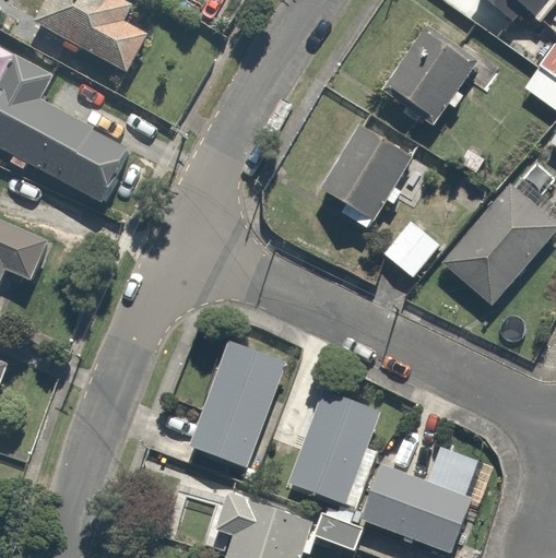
[(62,50),(80,59),(85,50),(130,75),(161,20),(123,0),(46,0),(34,23),(68,40),(62,50)]
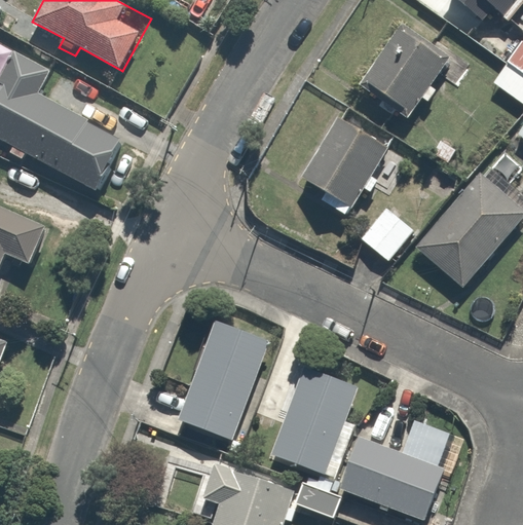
[(522,0),(454,0),(485,24),(497,10),(522,31),(522,0)]
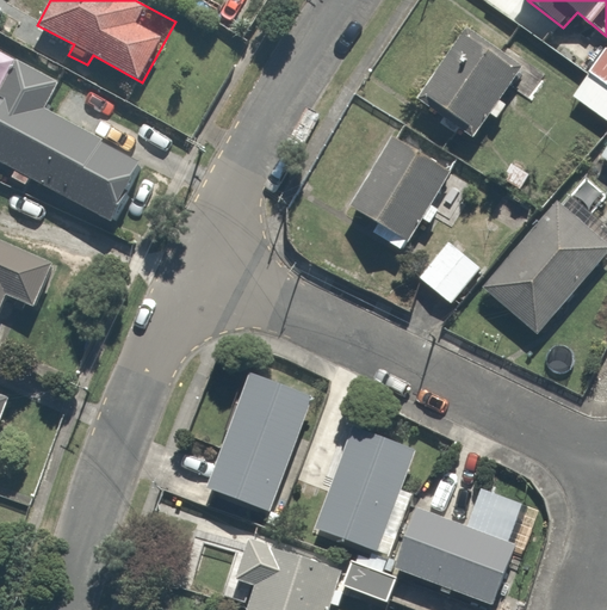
[(520,66),(468,31),(419,104),(471,140),(520,66)]
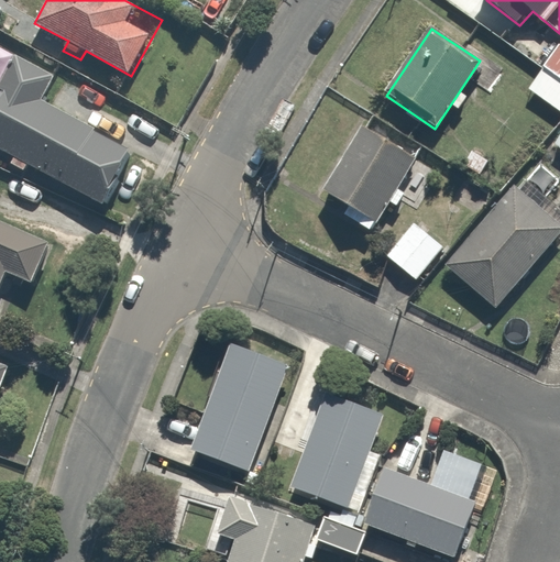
[(559,47),(546,68),(559,77),(559,47)]
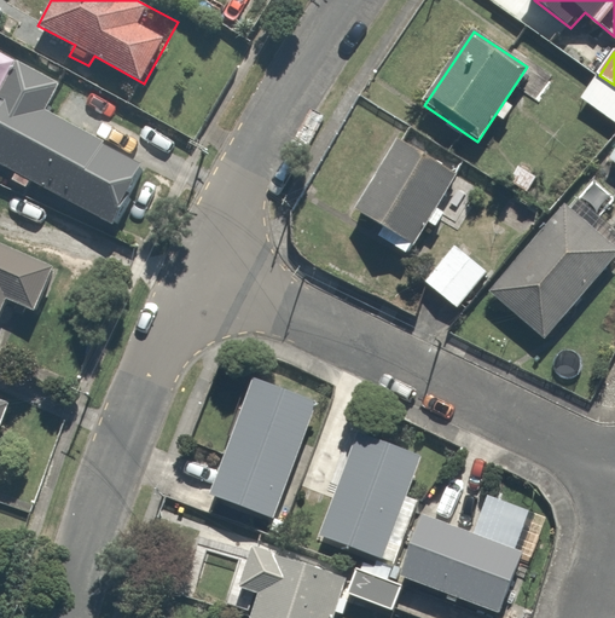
[(0,171),(112,223),(140,162),(44,119),(59,84),(15,64),(0,96),(0,171)]
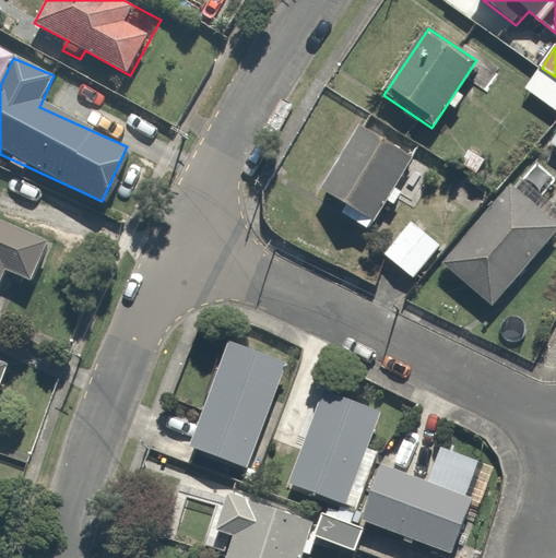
[(528,90),(555,109),(555,76),(542,68),(528,90)]
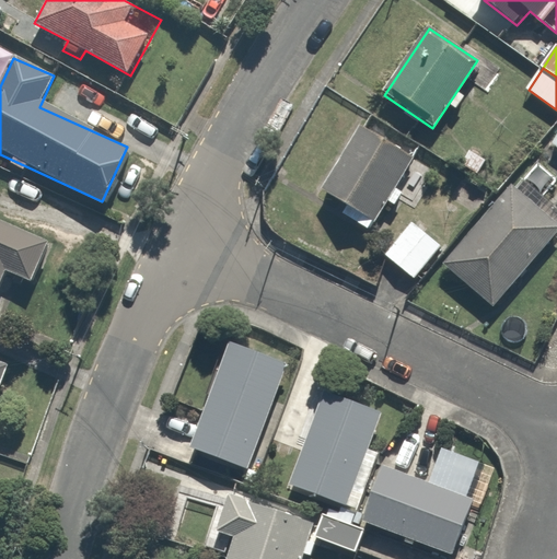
[(418,153),(362,120),(321,191),(376,223),(418,153)]
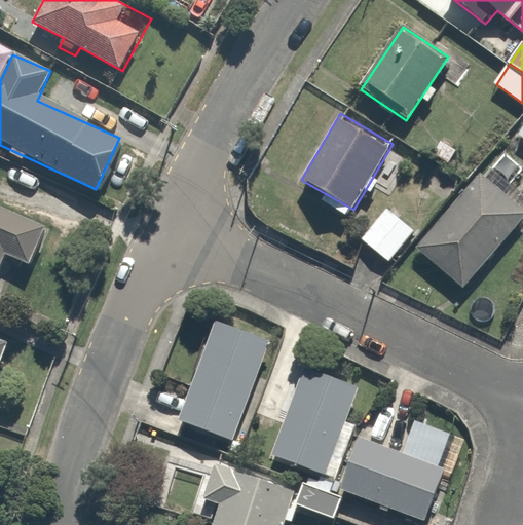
[(480,174),(415,246),(460,287),(522,218),(522,212),(480,174)]
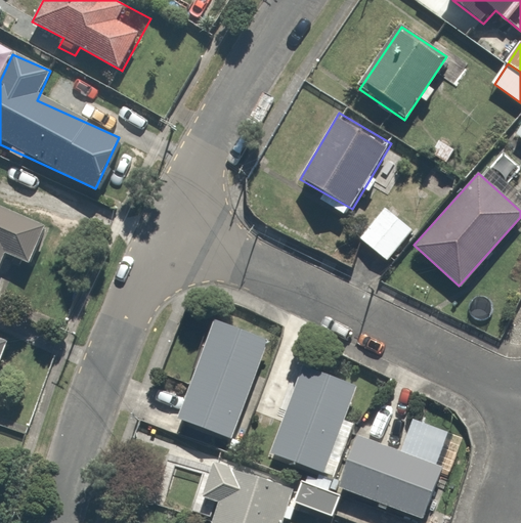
[(387,202),(360,235),(389,257),(415,223),(387,202)]
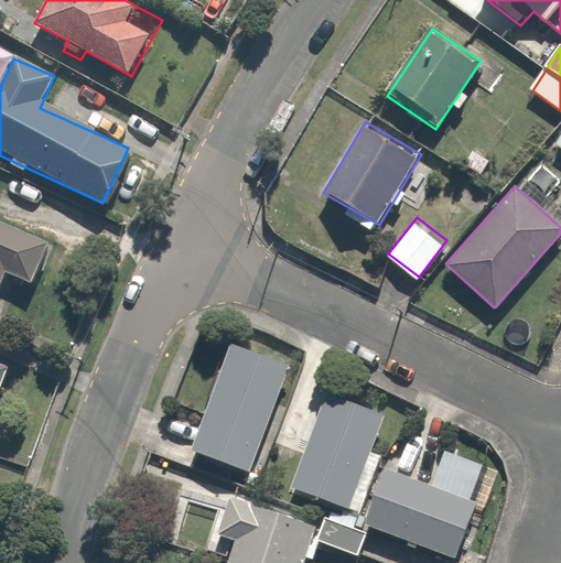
[(22,228),(0,218),(0,283),(3,277),(30,288),(50,239),(22,228)]
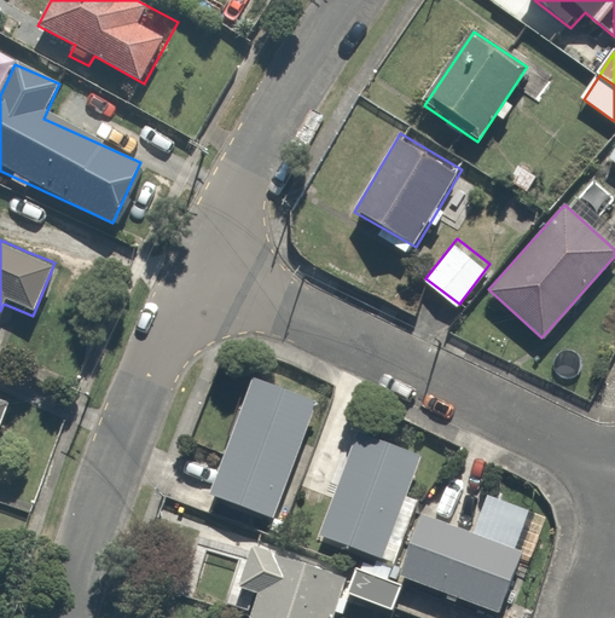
[(253,380),(208,491),(268,515),(313,405),(253,380)]
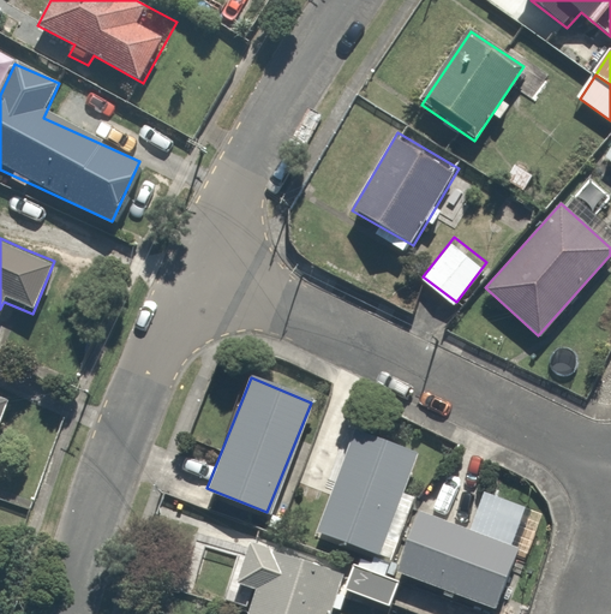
[(357,430),(316,529),(376,554),(417,455),(357,430)]
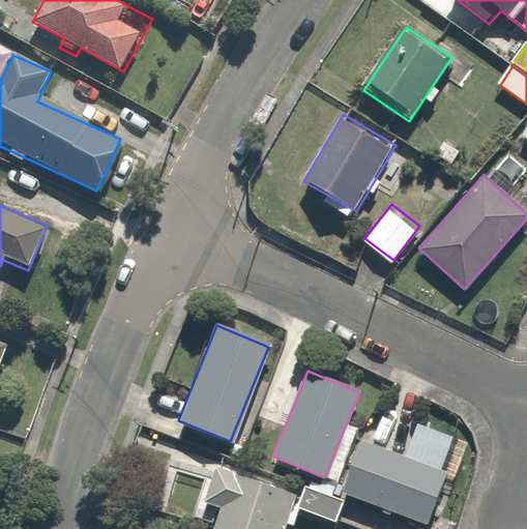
[(446,472),(361,442),(345,493),(429,522),(446,472)]
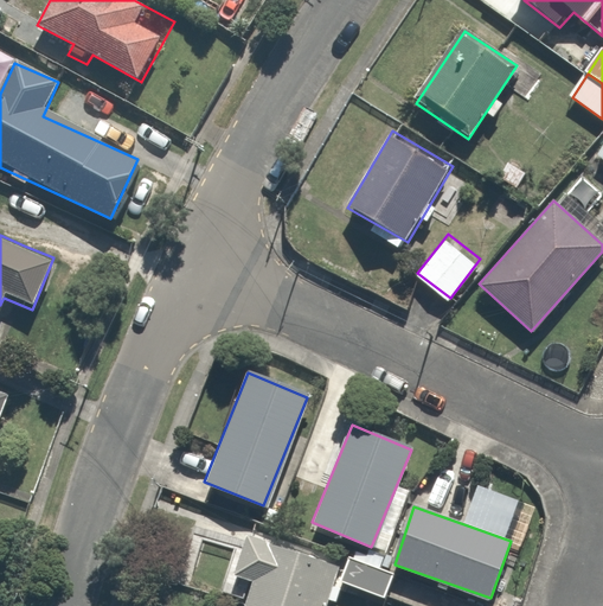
[(252,581),(244,605),(321,605),(335,560),(250,535),(238,576),(252,581)]
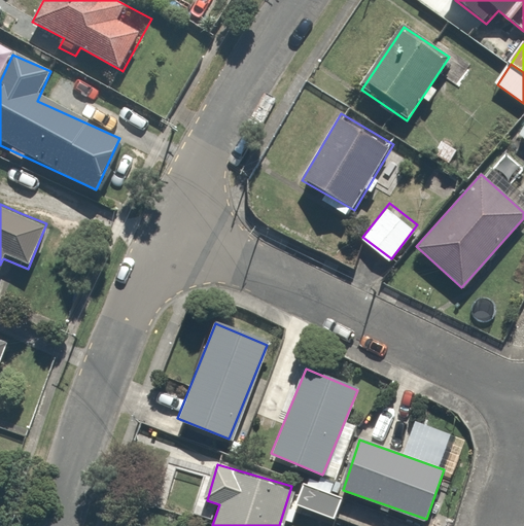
[(343,498),(304,484),(298,507),(338,518),(343,498)]
